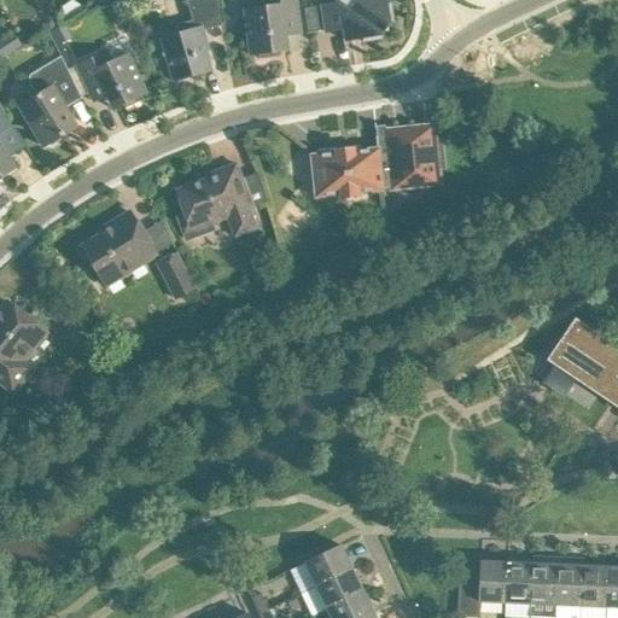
[(97,5),(93,0),(83,0),(81,5),(86,12),(97,5)]
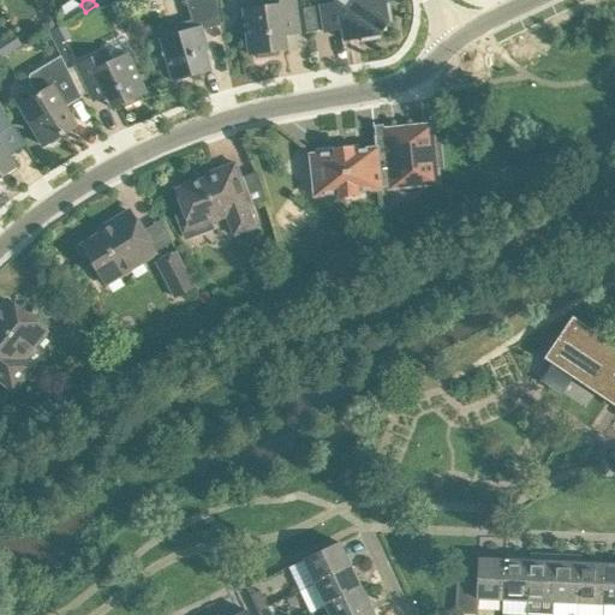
[(215,0),(185,0),(186,3),(191,21),(177,25),(179,33),(160,39),(173,82),(212,70),(202,39),(206,37),(203,31),(220,25),(216,1),(215,0)]
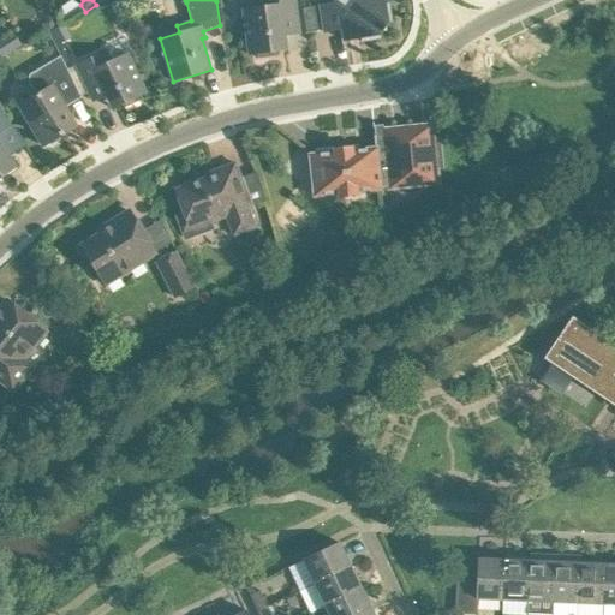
[(262,0),(263,7),(244,10),(246,30),(250,54),(257,53),(258,59),(275,57),(274,51),(281,51),(287,49),(285,35),(300,33),(297,10),(296,0),(262,0)]
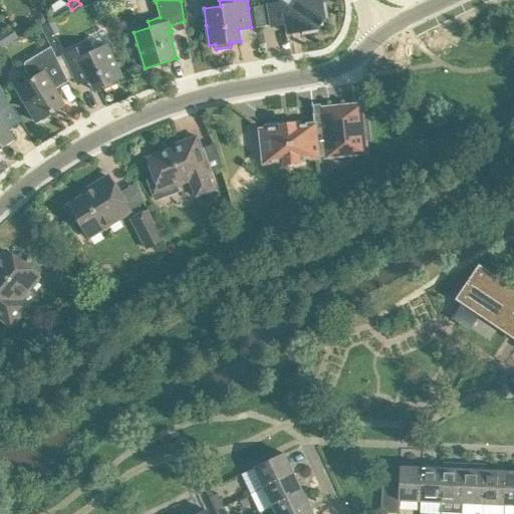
[(289,34),(302,32),(302,35),(318,32),(318,29),(321,26),(324,25),(323,23),(325,19),(328,18),(325,2),(323,3),(322,0),(280,0),(280,2),(269,3),(273,27),(287,25),(289,34)]
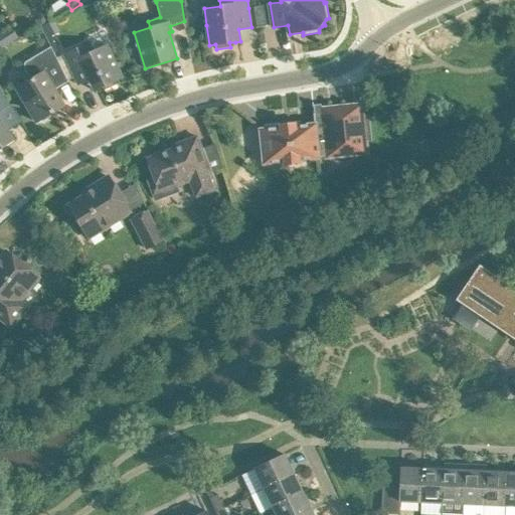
[(264,5),(253,7),(256,27),(267,25),(264,5)]
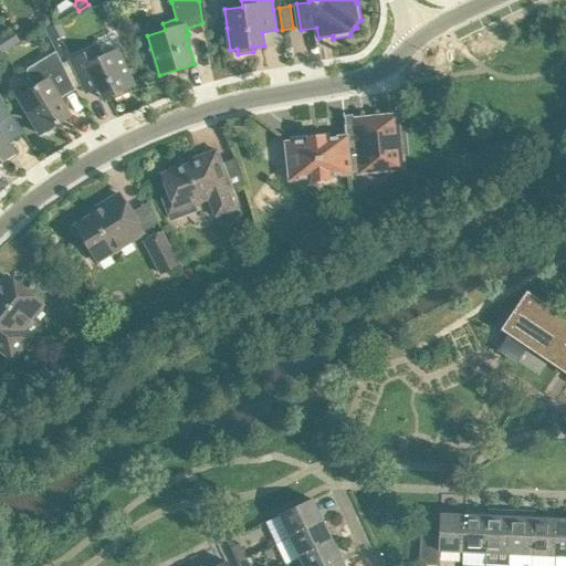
[(55,22),(49,11),(42,16),(40,22),(44,29),(55,22)]
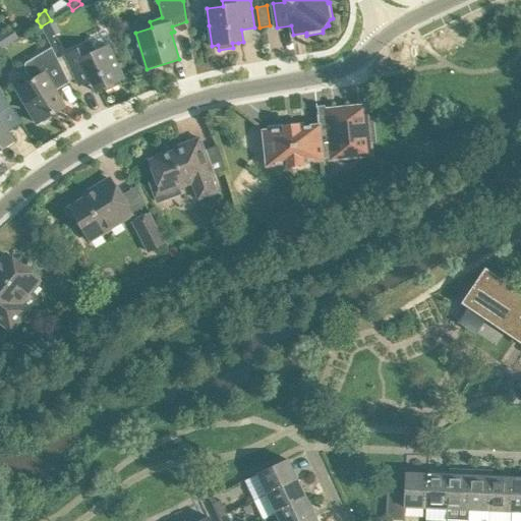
[(52,48),(55,54),(59,52),(51,37),(60,32),(54,20),(41,27),(44,34),(52,48)]
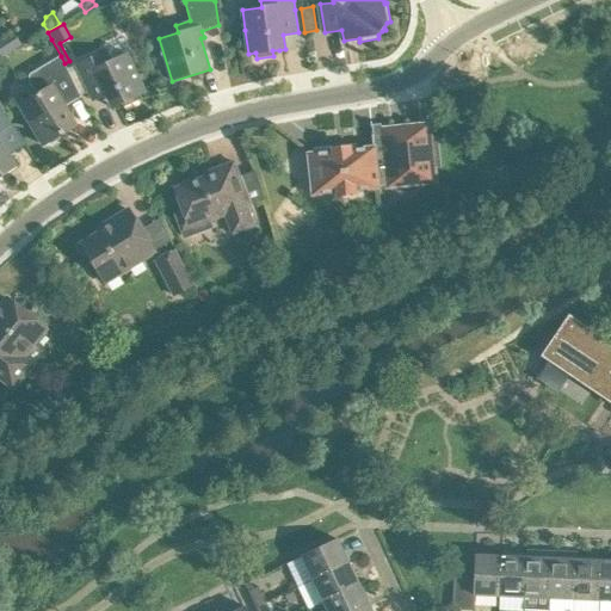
[(26,31),(18,36),(23,44),(31,41),(26,31)]
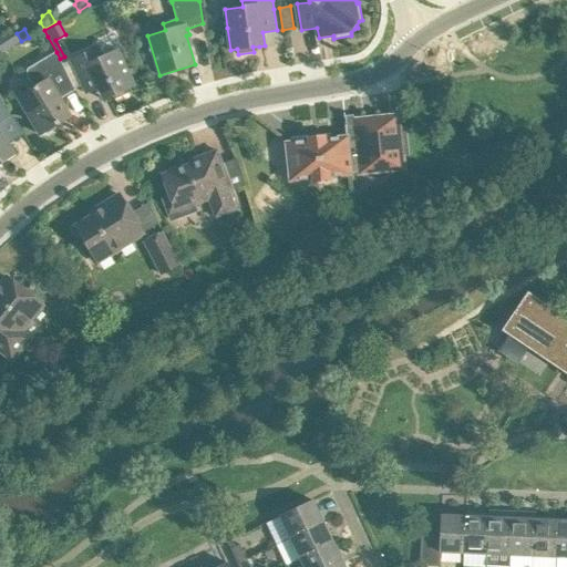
[(40,40),(48,37),(44,30),(37,34),(40,40)]
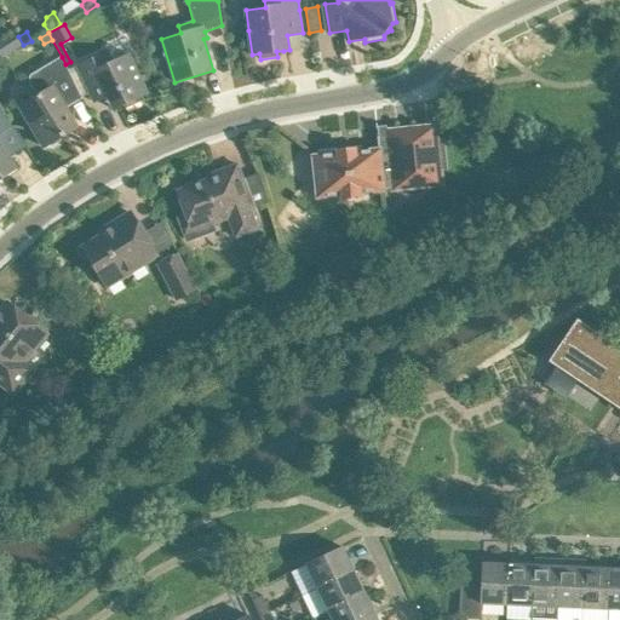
[(148,93),(137,72),(130,55),(113,62),(108,52),(78,65),(95,102),(113,93),(119,107),(124,104),(126,109),(141,102),(139,97),(148,93)]
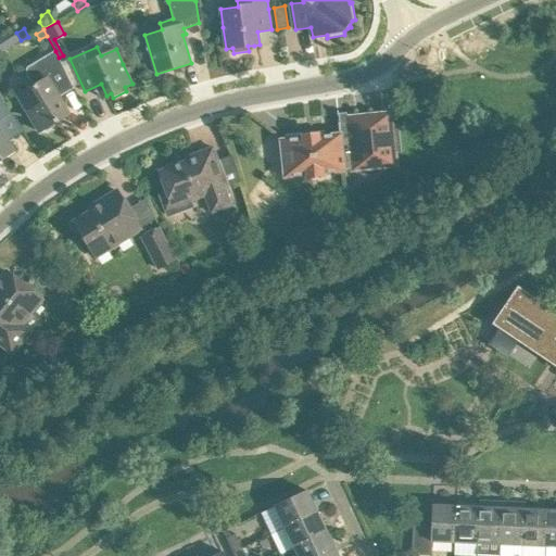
[(73,86),(59,58),(55,51),(27,67),(26,73),(34,86),(19,96),(28,113),(39,131),(70,114),(59,97),(74,88),(73,86)]
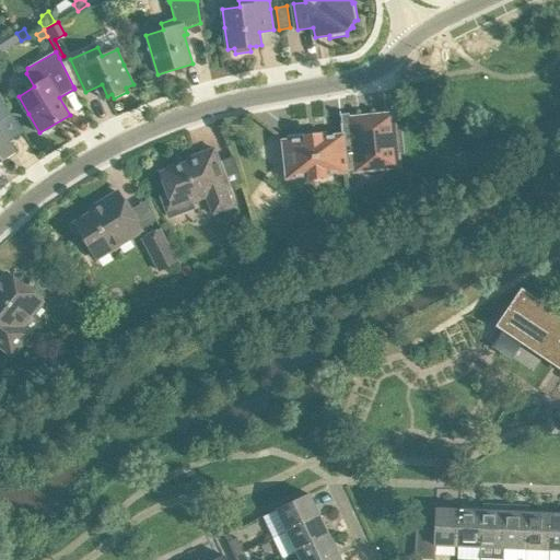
[(0,161),(13,152),(2,135),(4,133),(0,123),(12,115),(0,96),(0,161)]
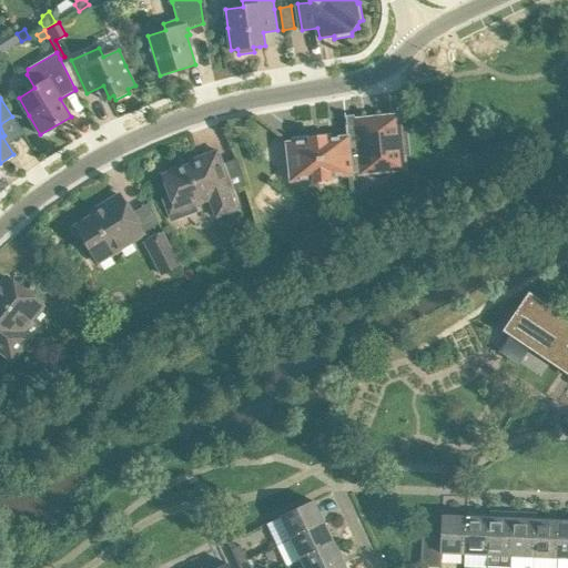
[(402,129),(399,115),(355,120),(356,138),(348,139),(348,137),(326,139),(326,135),(308,138),(310,141),(287,143),(291,181),(313,179),(314,182),(331,180),(330,176),(352,174),(352,172),(361,171),(361,174),(405,169),(404,155),(409,154),(409,155),(411,155),(408,127),(406,127),(406,129),(402,129)]
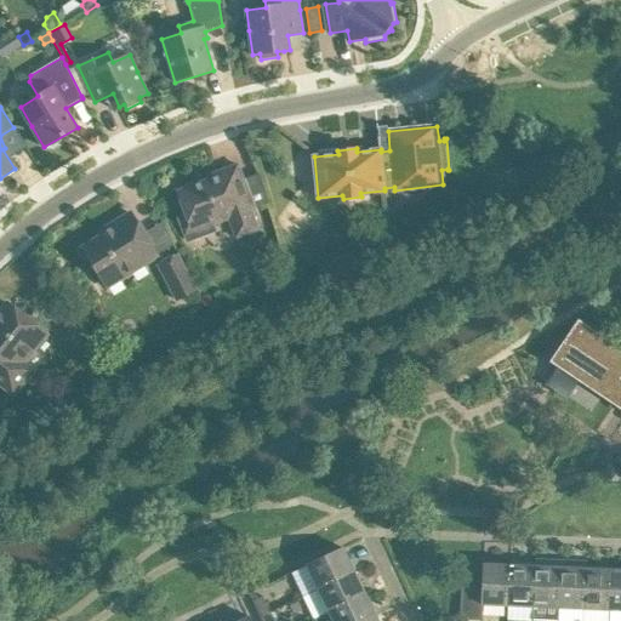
[(187,214),(177,217),(187,243),(217,232),(215,224),(229,218),(237,238),(258,229),(251,210),(255,209),(246,187),(238,164),(217,172),(218,176),(178,191),(187,214)]
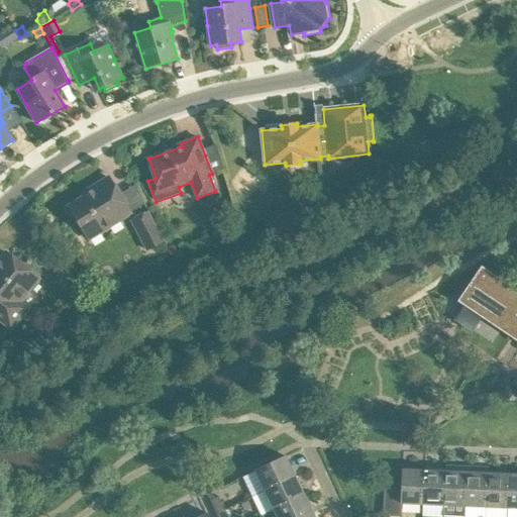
[(89,238),(131,212),(119,194),(109,178),(83,194),(85,198),(70,207),(89,238)]
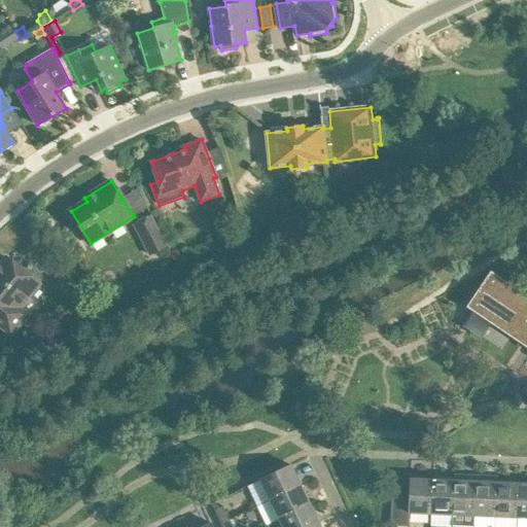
[(148,256),(168,246),(151,214),(132,224),(148,256)]
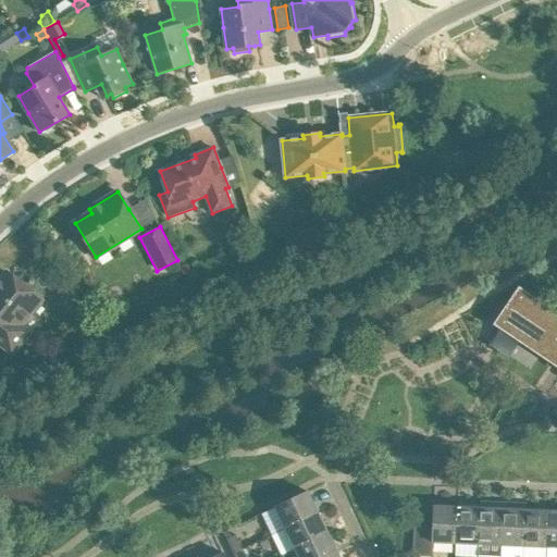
[(41,300),(24,286),(8,272),(0,281),(0,343),(12,353),(29,332),(21,325),(41,300)]
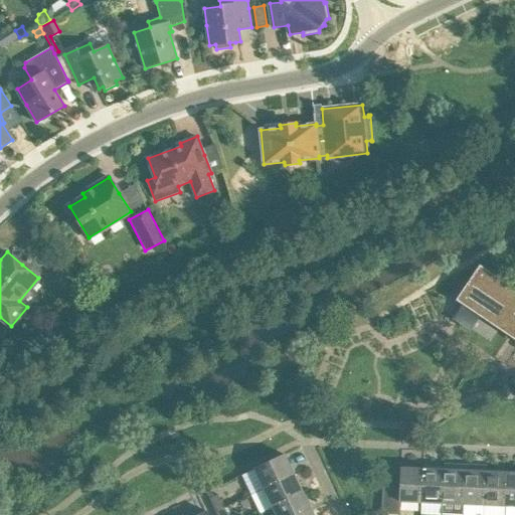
[(475,285),(463,303),(499,328),(510,335),(514,327),(514,291),(485,271),(475,285)]
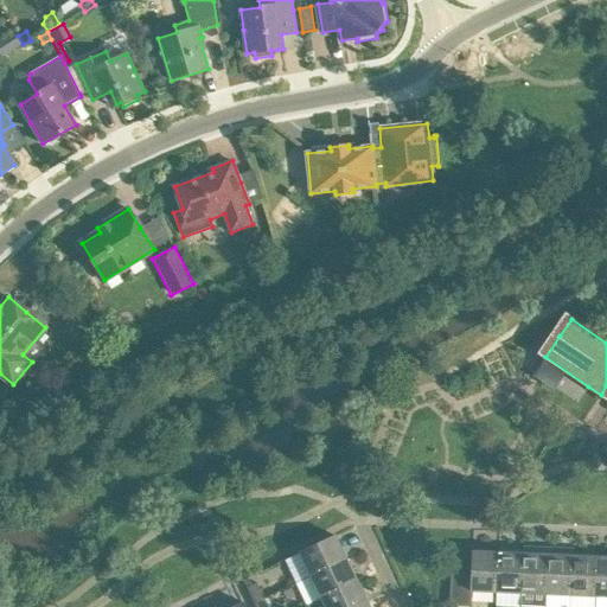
[(311,575),(346,558),(336,535),(300,551),(311,575)]
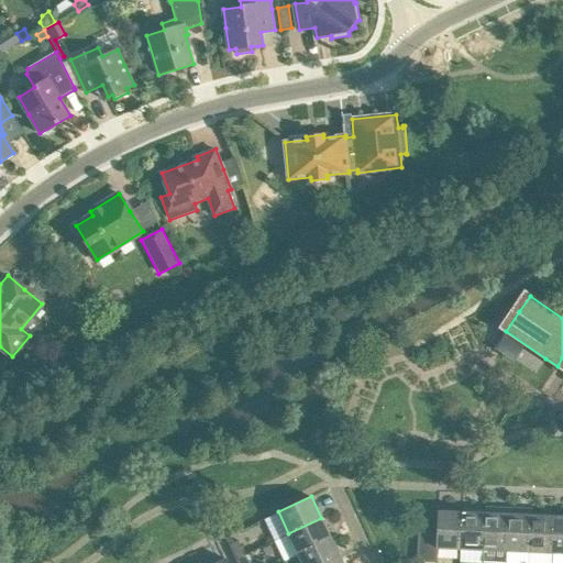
[(483,550),(483,562),(486,562),(506,562),(506,551),(508,515),(503,515),(503,508),(486,507),(486,514),(485,514),(484,550),(483,550)]
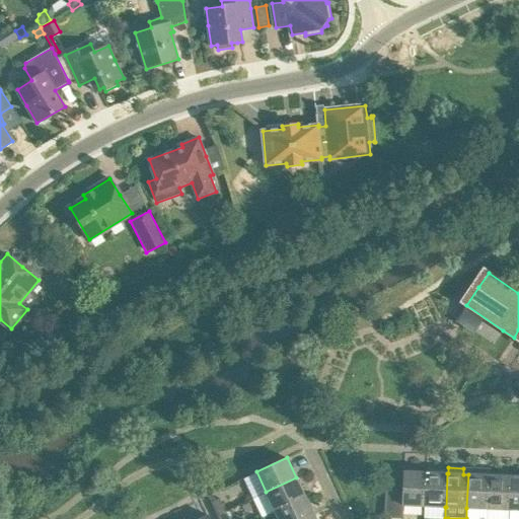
[(488,509),(490,475),(490,469),(469,468),(468,474),(466,508),(488,509)]
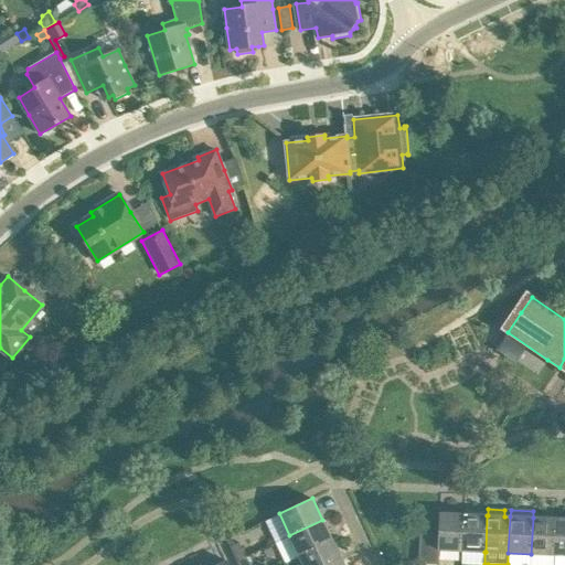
[(462,551),(464,514),(440,513),(439,534),(419,533),(418,564),(438,564),(439,550),(462,551)]
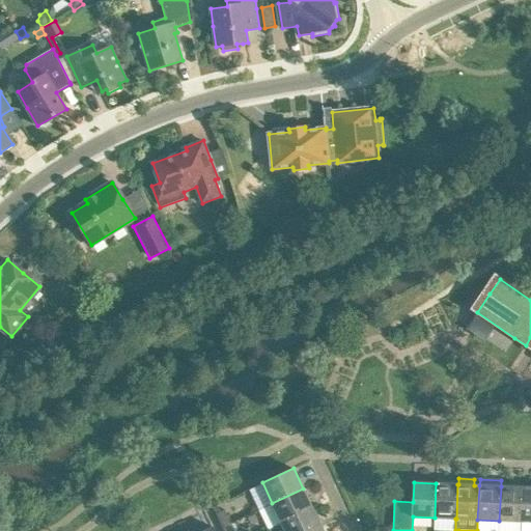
[(436,483),(435,518),(455,519),(456,519),(457,484),(436,483)]
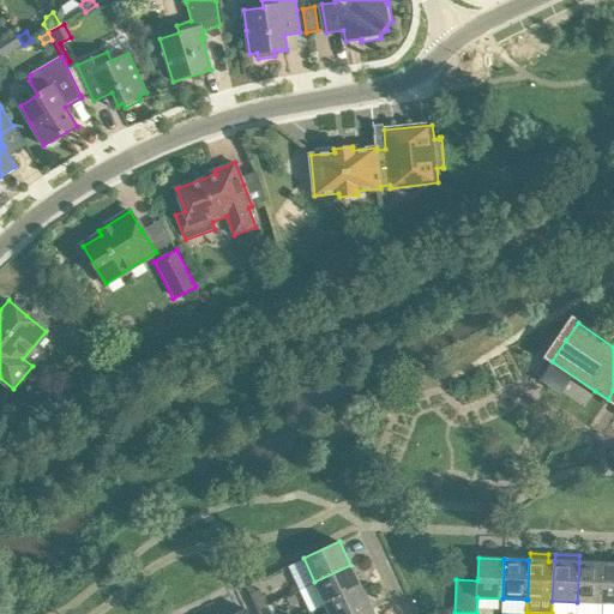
[(602,602),(605,564),(579,563),(577,602),(602,602)]
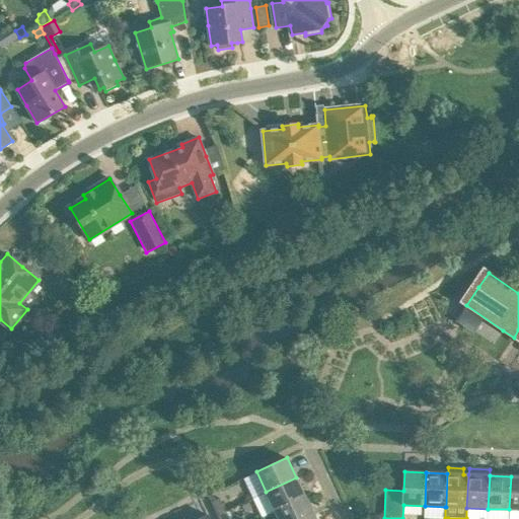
[(509,509),(508,518),(518,518),(518,476),(511,476),(509,509)]
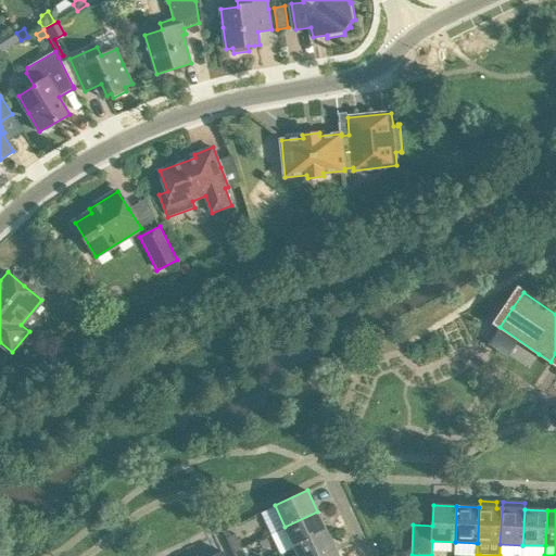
[(294,547),(327,531),(317,512),(285,527),(294,547)]
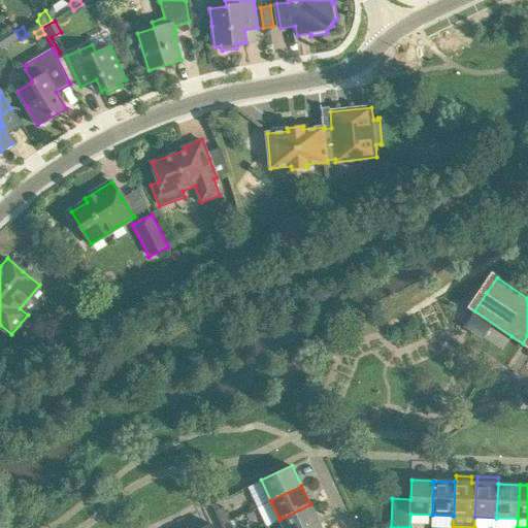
[(311,527),(320,524),(310,504),(279,520),(284,527),(311,527)]
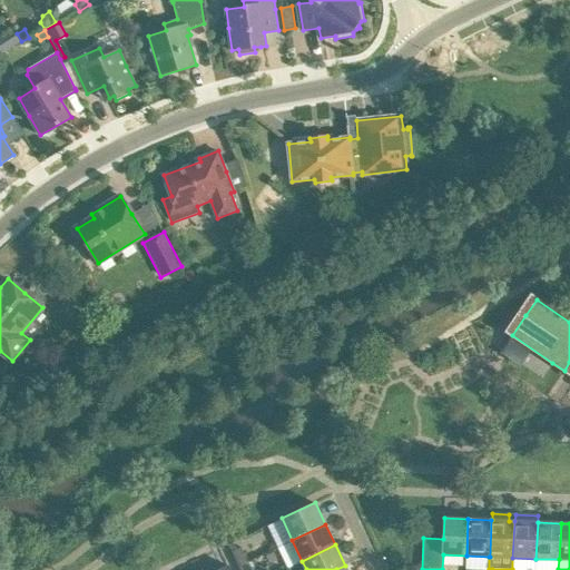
[(239,567),(248,562),(241,547),(233,551),(239,567)]
